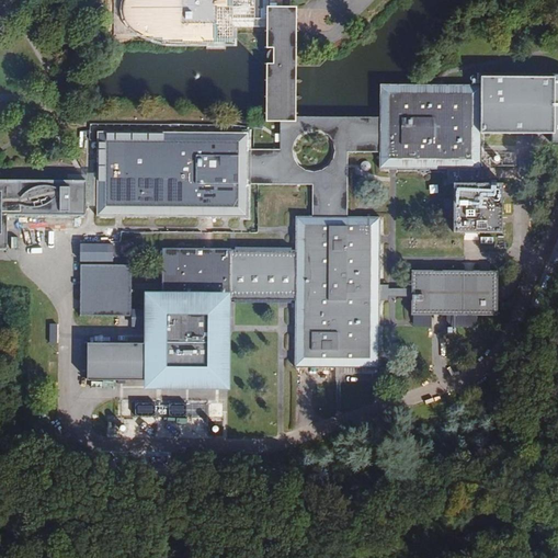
[(380,369),(380,299),(380,292),(380,217),(349,218),(349,150),(380,150),(380,168),(465,168),(465,182),(454,182),(454,232),(502,232),(502,182),(477,182),(477,168),(480,168),(480,81),(380,81),(380,115),(296,115),(297,7),(284,6),(283,0),(269,0),(269,7),(268,7),(268,20),(235,19),(235,0),(150,0),(150,10),(158,10),(159,25),(174,25),(174,41),(207,41),(207,48),(226,48),(226,41),(235,41),(235,27),(268,27),(268,48),(273,48),(273,49),(271,49),(269,50),(268,52),(266,53),(266,55),(266,57),(268,59),(270,61),(272,61),(274,61),(274,64),(268,63),(268,121),(281,121),(281,150),(248,149),(248,133),(99,133),(99,174),(99,207),(99,218),(207,218),(215,218),(248,218),(249,185),(314,185),(314,218),(296,218),(296,276),(296,283),(296,369),(380,369)]
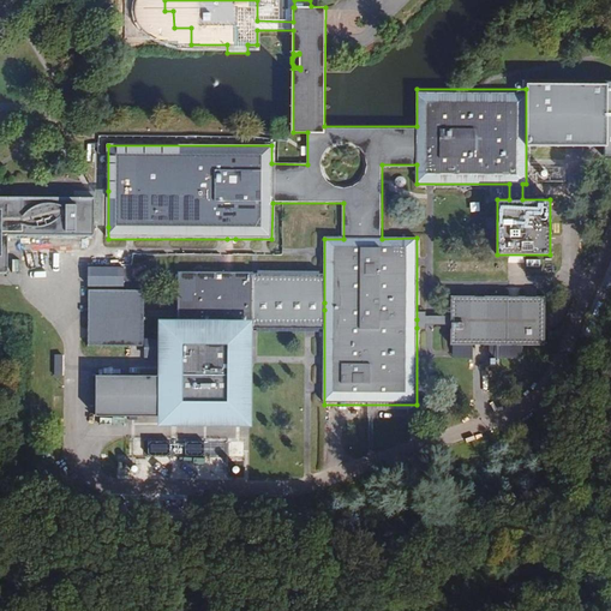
[(108,227),(108,191),(93,192),(93,221),(108,227)]
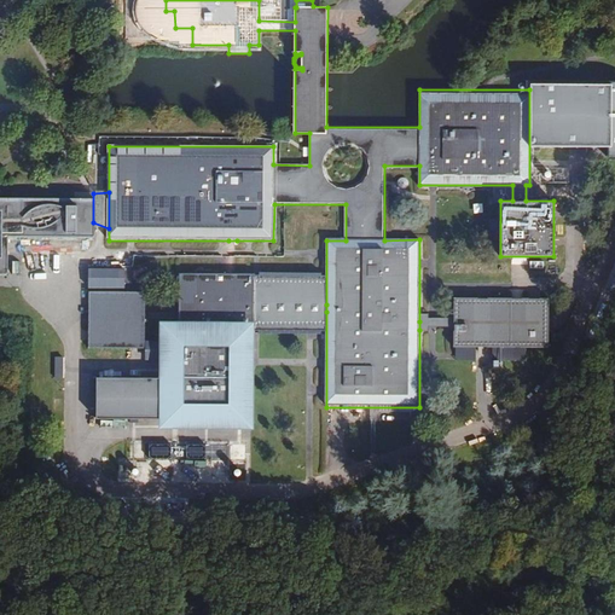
[(93,222),(93,193),(0,193),(0,270),(6,271),(7,233),(93,233),(93,222)]
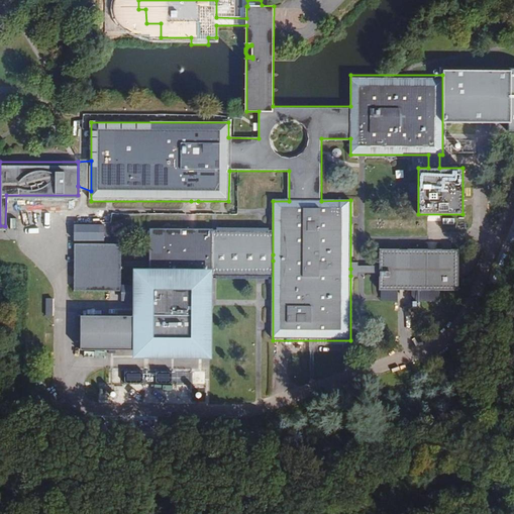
[(194,228),(198,201),(191,201),(188,228),(194,228)]
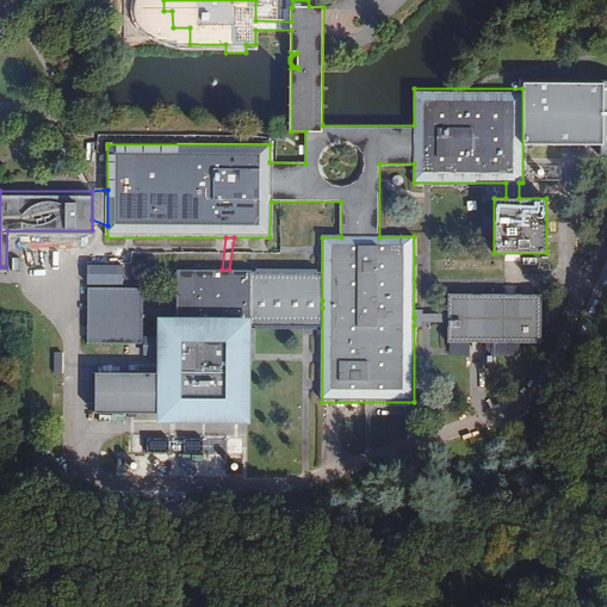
[(241,415),(240,326),(249,326),(249,305),(249,298),(249,270),(229,270),(222,270),(174,270),(174,326),(167,326),(167,372),(95,372),(95,412),(166,413),(166,414),(241,415)]
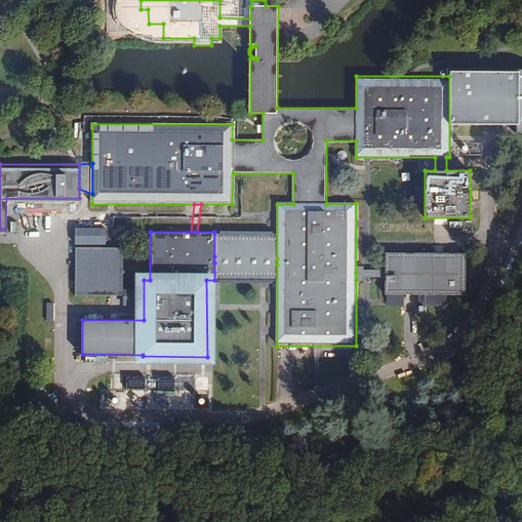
[(73,245),(73,292),(120,292),(120,245),(73,245)]
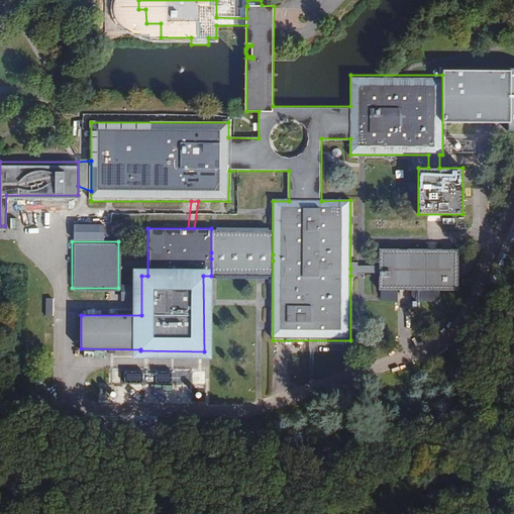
[(453,289),(453,247),(375,247),(375,265),(375,272),(375,289),(453,289)]
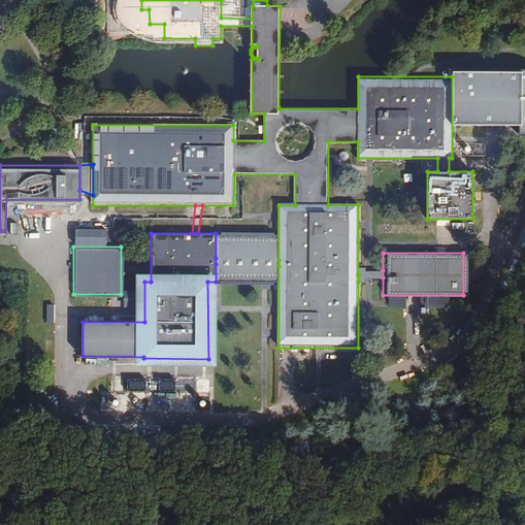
[(279,266),(279,260),(216,258),(216,264),(279,266)]
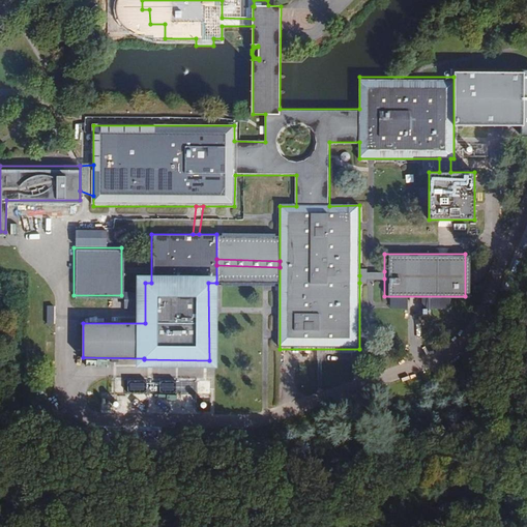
[(384,279),(384,271),(359,275),(359,283),(384,279)]
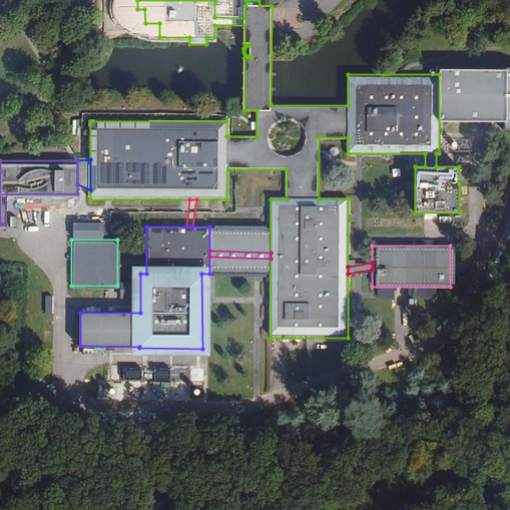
[(189,378),(202,378),(202,362),(188,362),(189,378)]
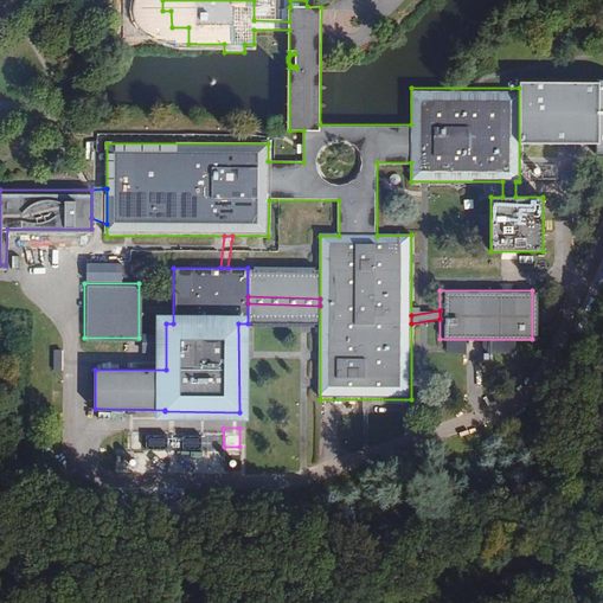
[(146,443),(165,444),(165,435),(147,434),(146,443)]
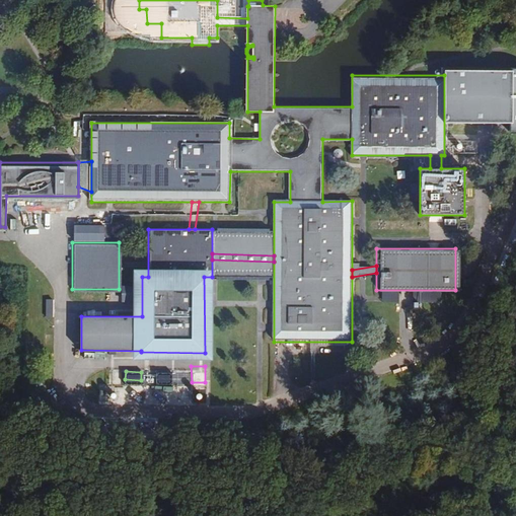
[(170,378),(169,371),(155,373),(156,380),(170,378)]
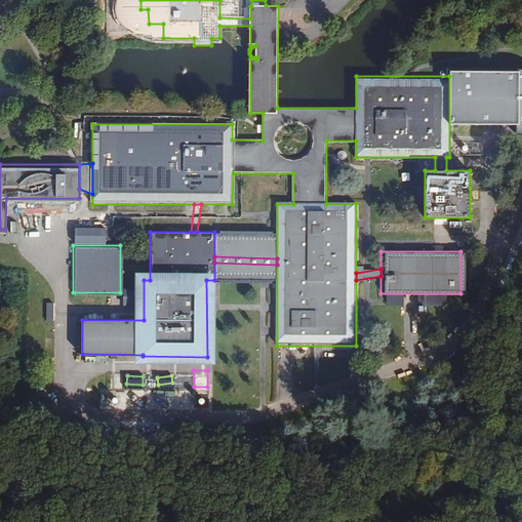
[(521,502),(521,478),(513,483),(519,493),(514,496),(518,505),(521,502)]
